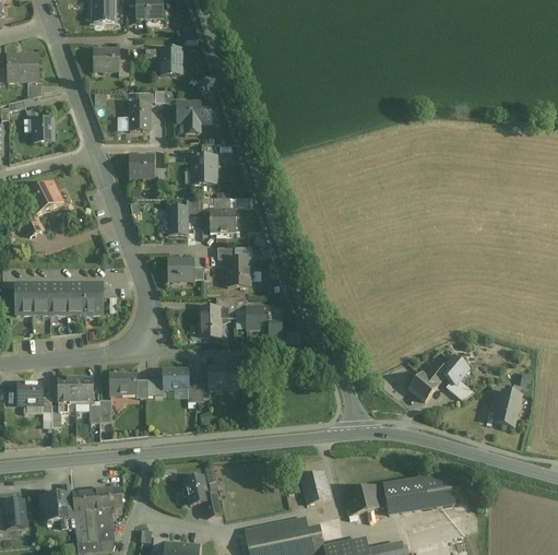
[(92,0),(93,21),(103,21),(103,22),(104,22),(104,21),(114,21),(114,0),(92,0)]
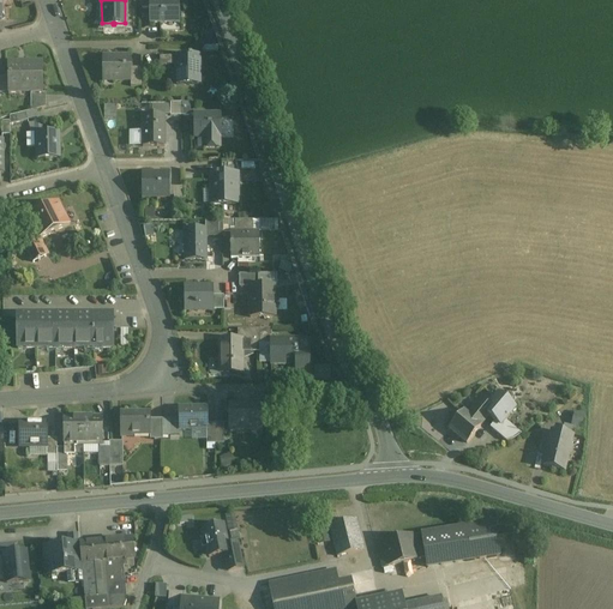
[(149,0),(149,4),(149,19),(179,19),(178,0),(149,0)]
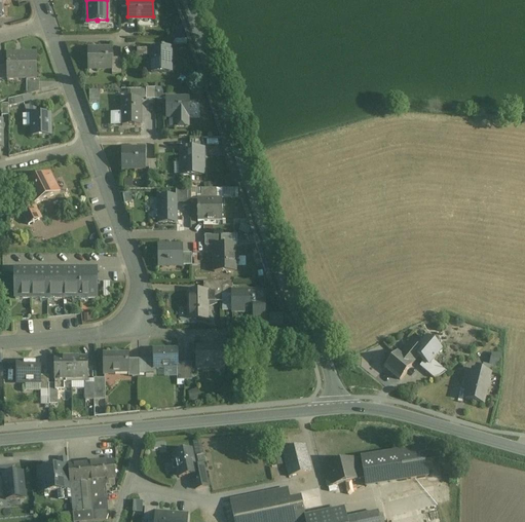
[(111,44),(87,44),(87,65),(111,65),(111,54),(111,44)]
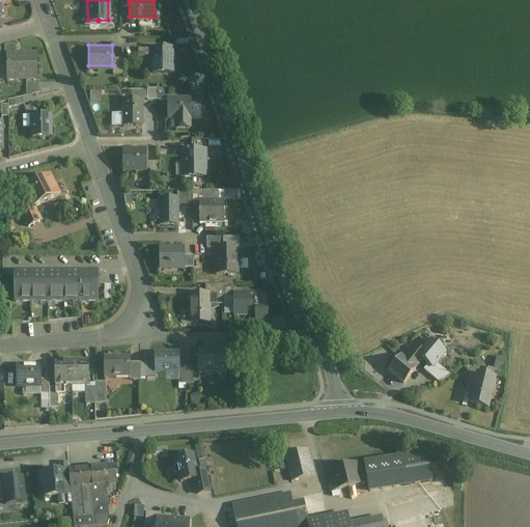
[(172,70),(171,45),(151,45),(151,52),(151,70),(172,70)]
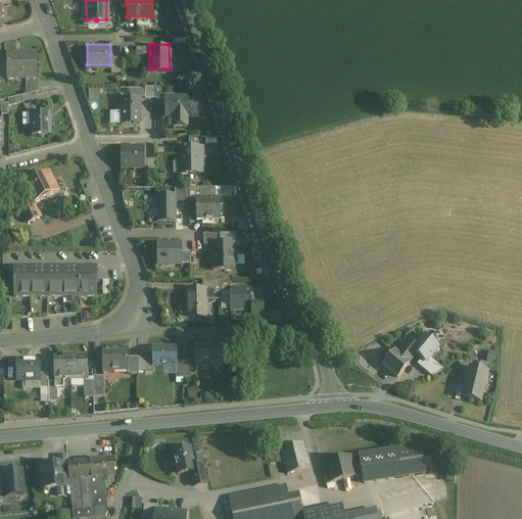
[(36,75),(35,51),(6,51),(6,75),(6,76),(26,76),(36,76),(36,75)]
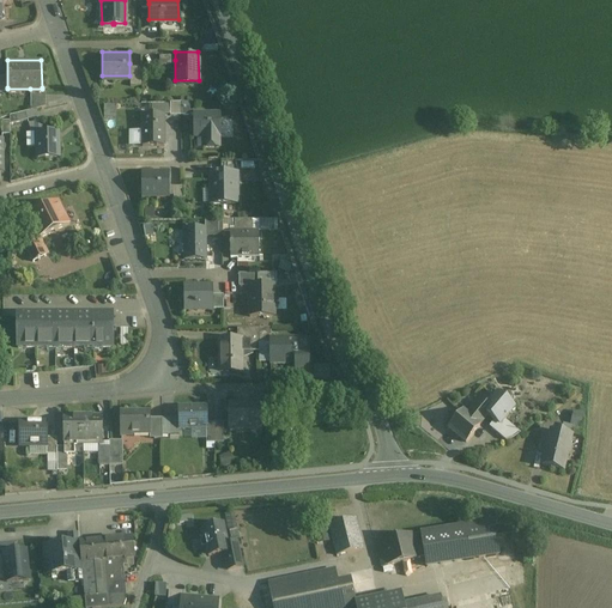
[(140,64),(129,64),(129,76),(129,81),(140,81),(140,64)]
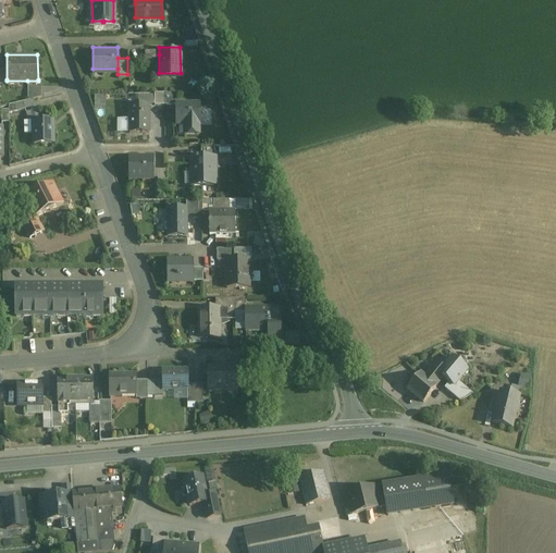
[(38,80),(38,81),(27,81),(27,97),(40,93),(40,80),(38,80)]
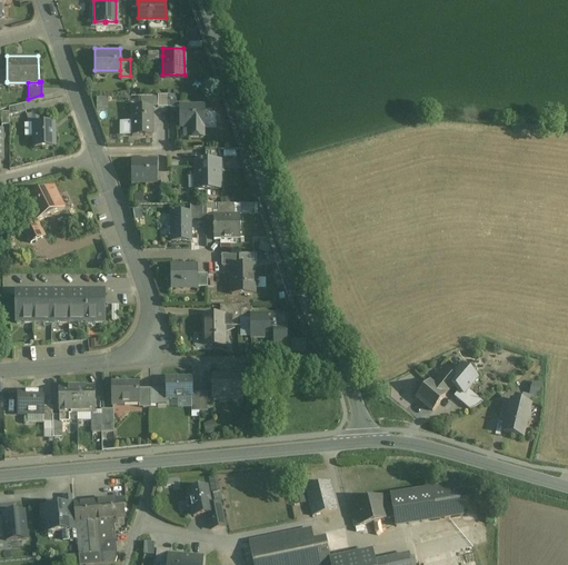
[(167,103),(167,91),(158,91),(158,103),(167,103)]
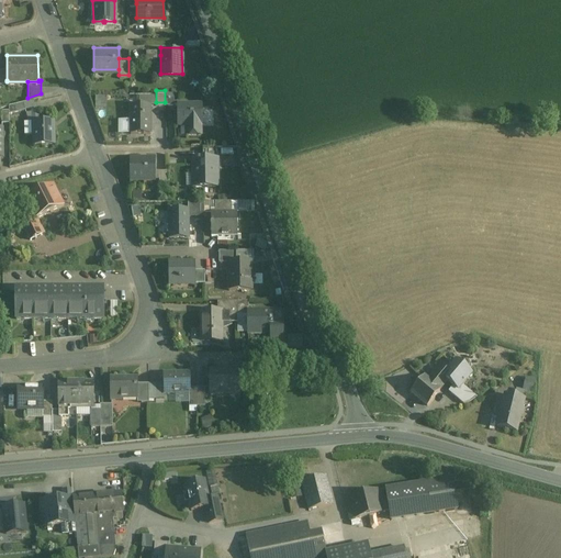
[(23,99),(8,102),(9,107),(9,110),(24,105),(23,99)]
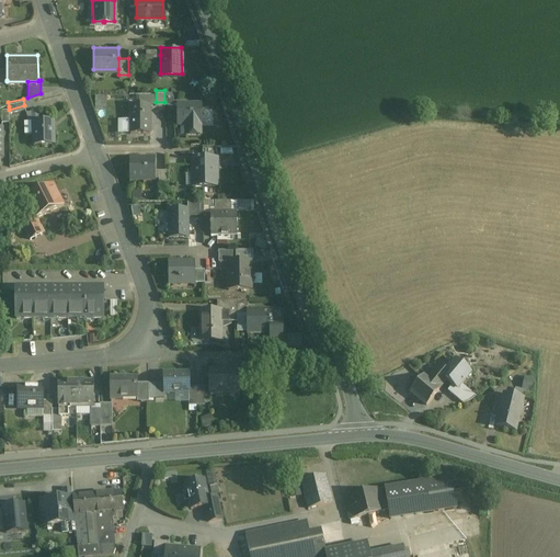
[(202,122),(201,101),(175,101),(175,102),(179,102),(179,111),(176,111),(176,122),(185,122),(185,132),(200,132),(200,122),(202,122)]
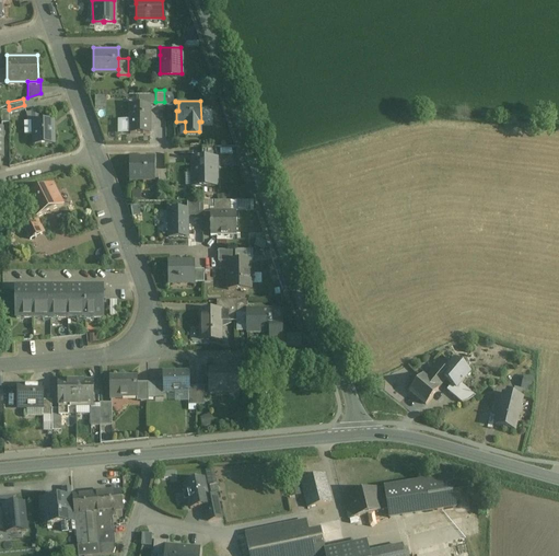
[(149,102),(129,102),(129,111),(131,111),(131,115),(129,115),(129,117),(132,117),(132,128),(129,128),(129,129),(149,129),(149,102)]
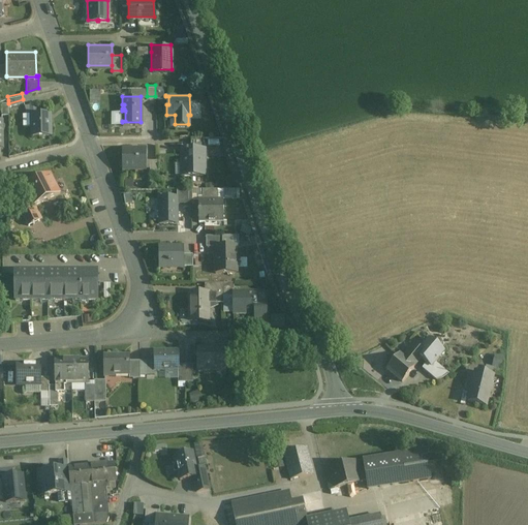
[(50,110),(30,110),(30,132),(50,132),(50,110)]
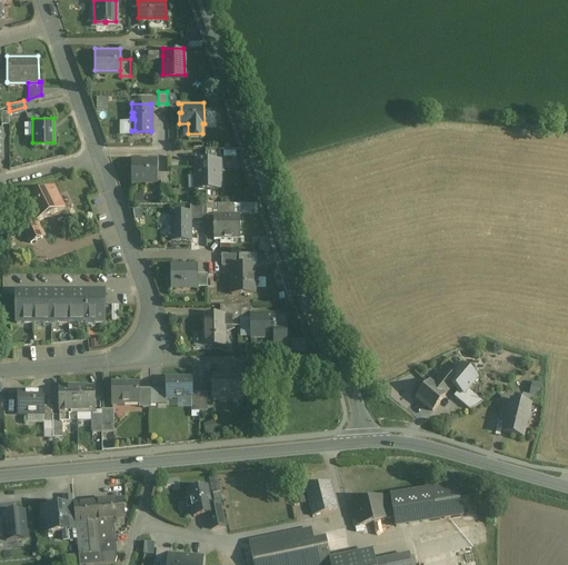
[(217,146),(203,146),(205,157),(219,157),(217,146)]
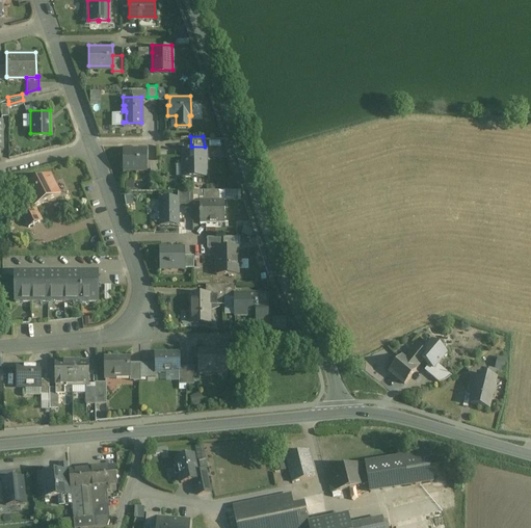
[(144,147),(123,147),(123,166),(145,166),(144,158),(144,147)]
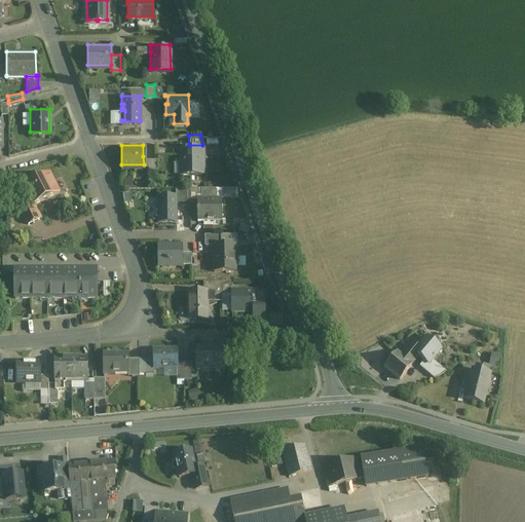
[(189,145),(178,145),(178,172),(203,172),(203,145),(202,145),(189,145)]
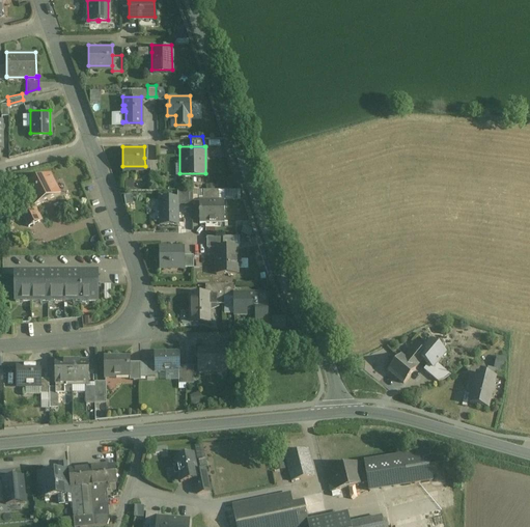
[(157,158),(144,158),(145,166),(149,165),(149,171),(157,171),(157,158)]
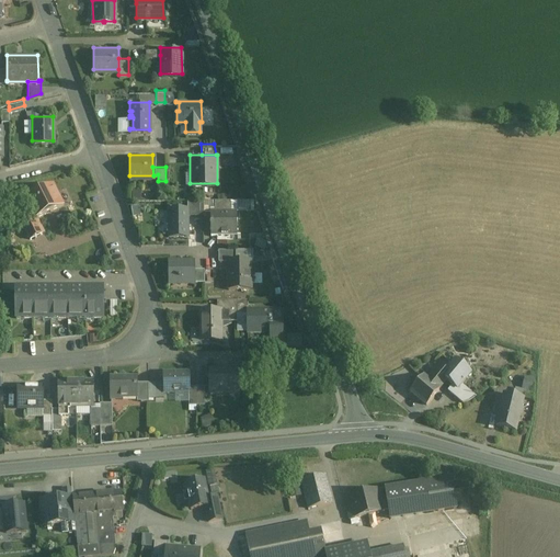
[(53,181),(22,195),(31,213),(32,212),(34,216),(63,202),(53,181)]
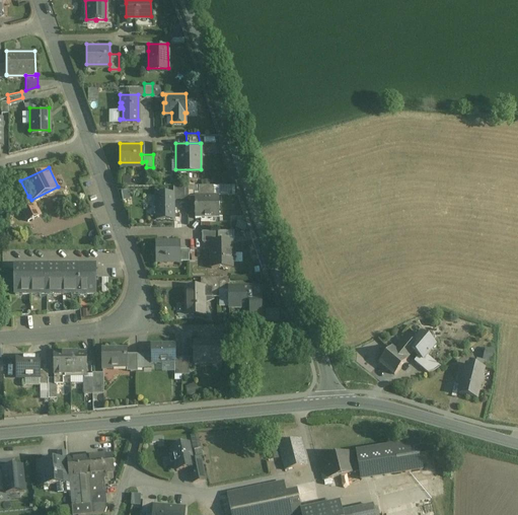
[(188,181),(172,182),(172,190),(173,190),(173,196),(188,196),(188,181)]
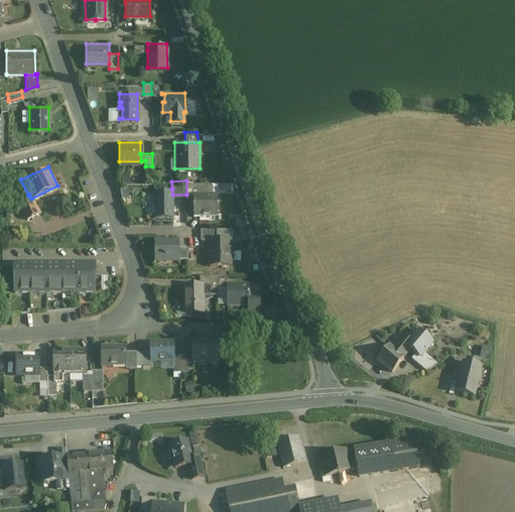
[(211,180),(197,180),(197,190),(212,190),(211,180)]
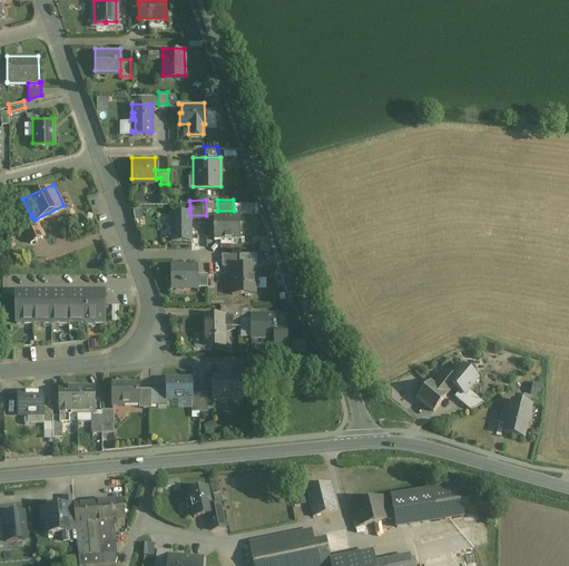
[(258,210),(257,199),(241,201),(242,210),(258,210)]
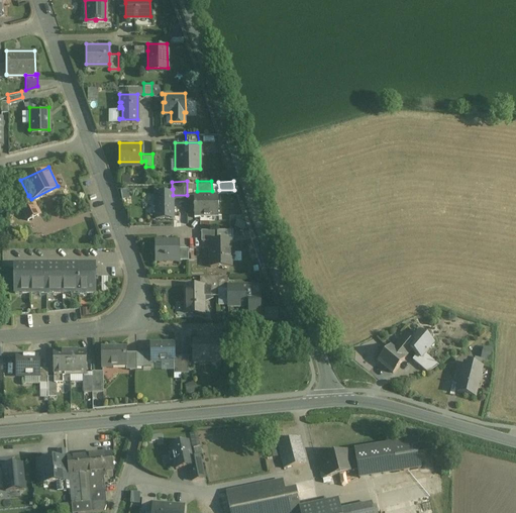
[(172,189),(153,190),(155,215),(173,215),(173,195),(173,189),(172,189)]
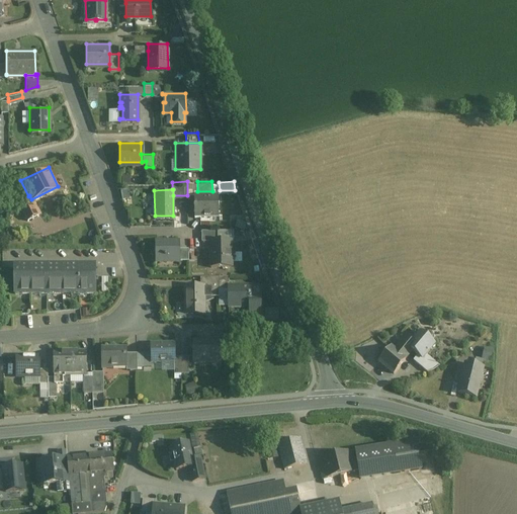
[(197,191),(193,191),(193,215),(219,213),(218,200),(216,200),(214,191),(213,191),(212,191),(197,191)]
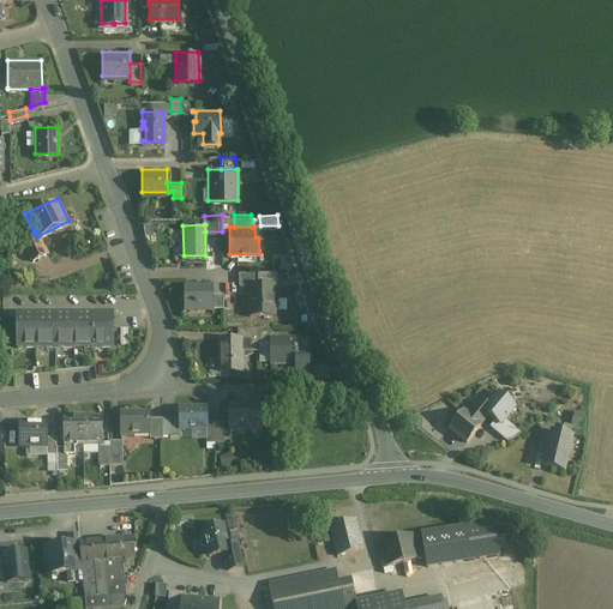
[(37,236),(35,231),(34,233),(23,237),(32,258),(44,252),(37,236)]
